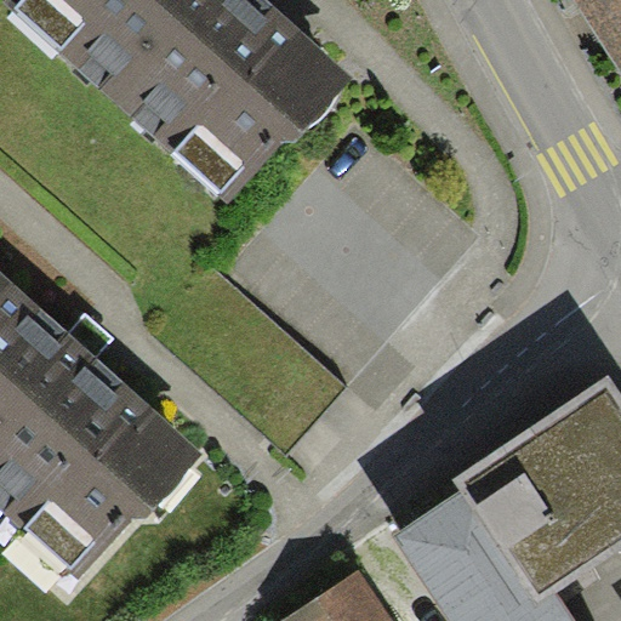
[(351,81),(261,0),(3,0),(3,1),(227,203),(279,143),(296,142),(351,81)]
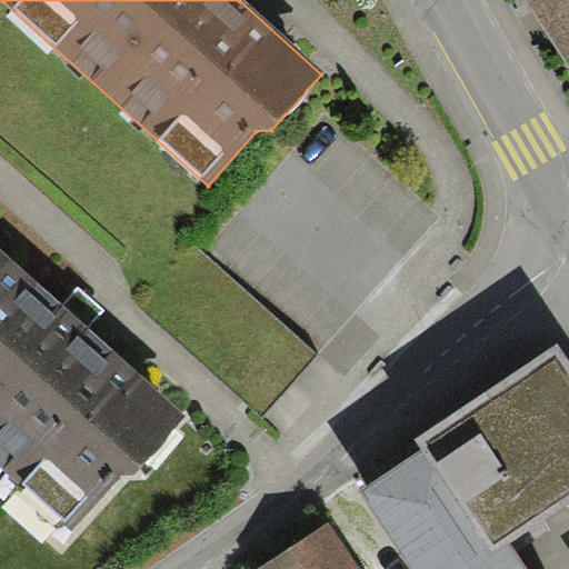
[(568,0),(526,0),(568,65),(568,0)]
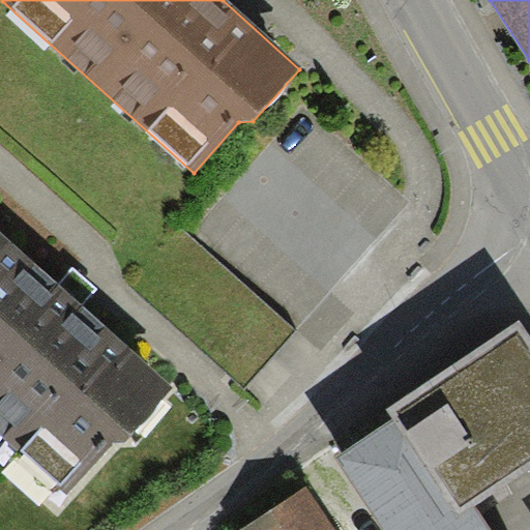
[(173,390),(0,232),(0,434),(67,494),(112,443),(126,442),(173,390)]
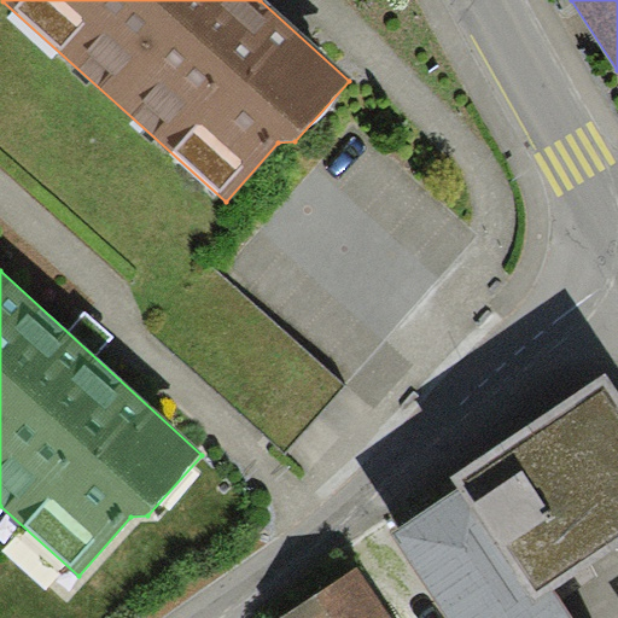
[(617,394),(606,375),(453,477),(460,488),(391,532),(448,617),(575,617),(557,589),(617,548),(617,394)]
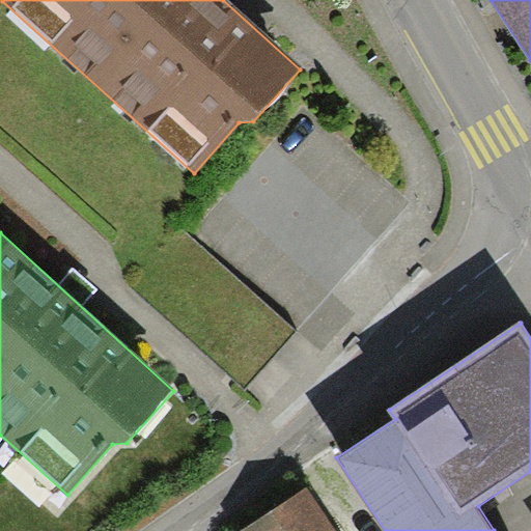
[(332,530),(304,488),(241,530),(332,530)]
